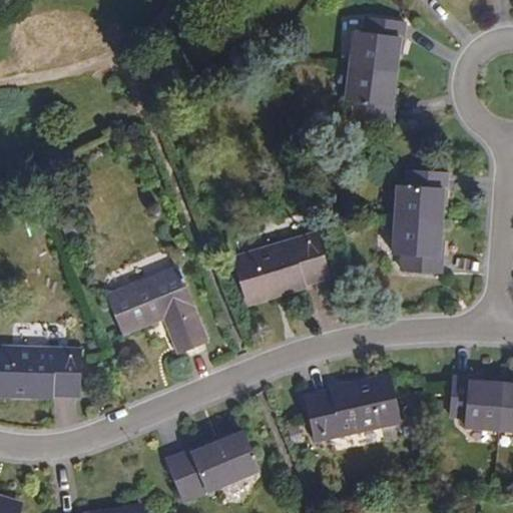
[(351,66),(396,72),(400,40),(403,40),(405,23),(367,18),(365,34),(355,33),(351,66)]
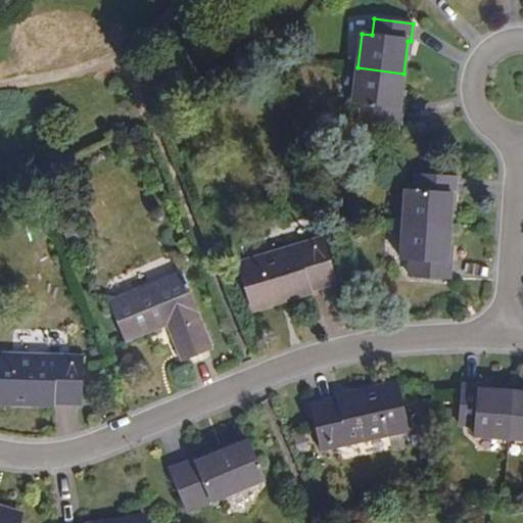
[(399,106),(403,74),(358,67),(353,101),(363,102),(361,119),(400,124),(402,106),(399,106)]
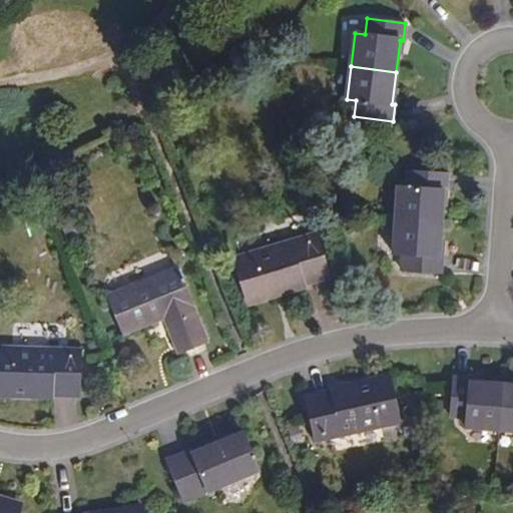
[(397,219),(441,222),(443,191),(446,191),(447,173),(409,171),(408,187),(399,186),(397,219)]
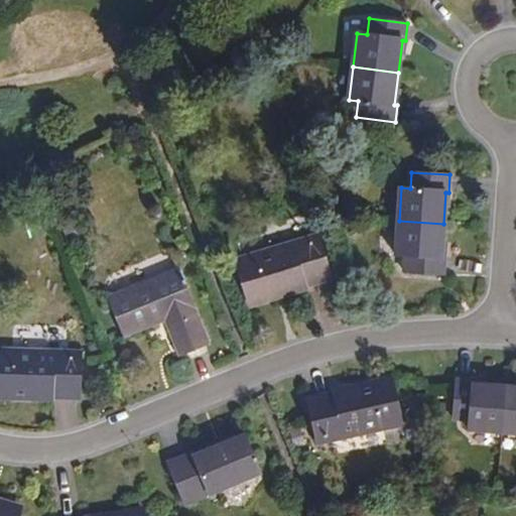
[(441,258),(443,224),(399,221),(396,255),(404,256),(403,272),(443,274),(445,258),(441,258)]
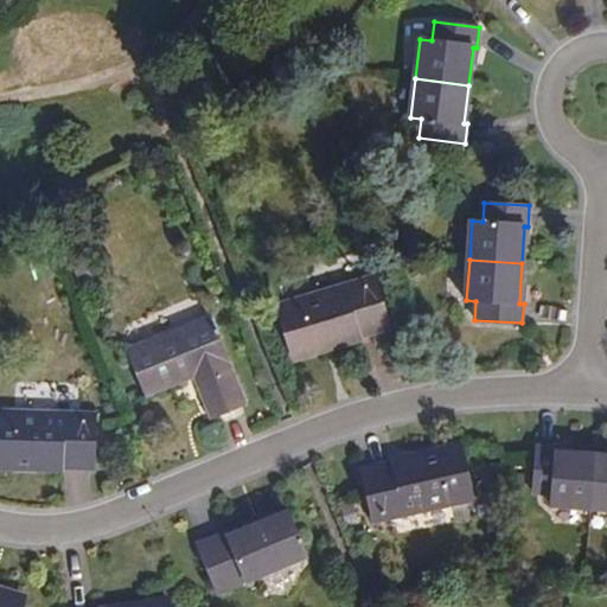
[(275,306),(291,358),(390,328),(375,276),(275,306)]
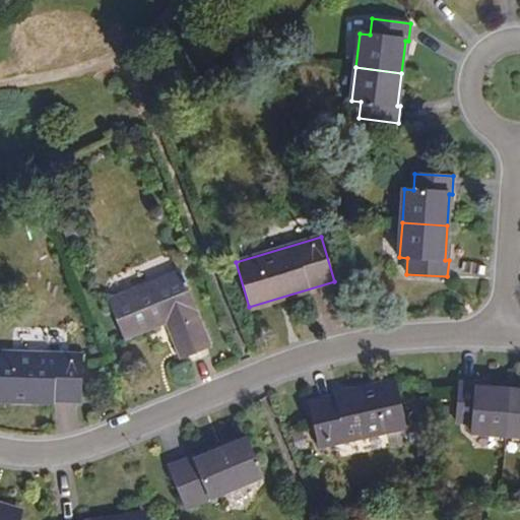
[(167,321),(181,358),(210,345),(180,271),(109,300),(125,338),(167,321)]
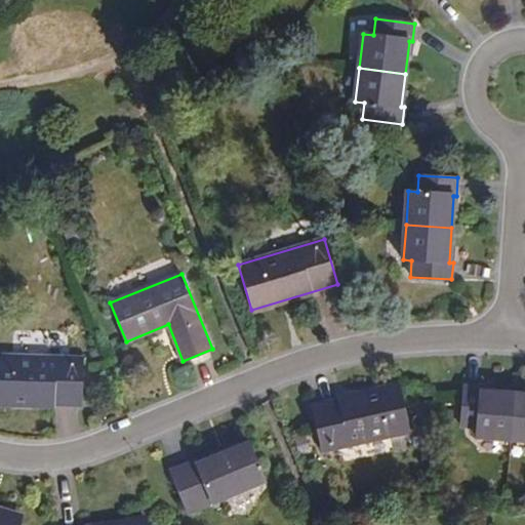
[(0,355),(0,402),(81,405),(82,358),(0,355)]
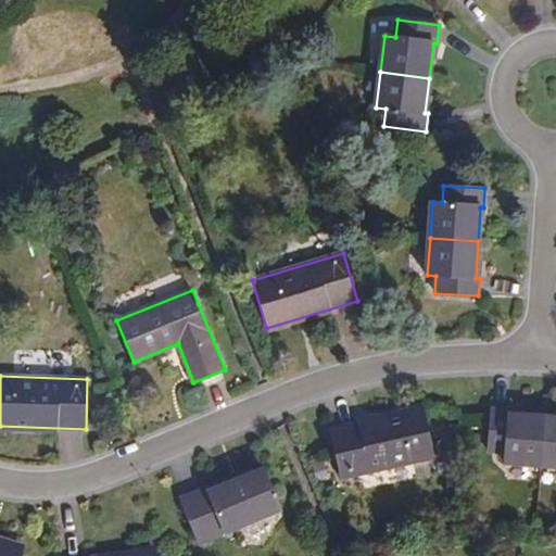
[(540,465),(544,416),(510,413),(510,409),(491,407),(488,451),(505,452),(504,462),(540,465)]
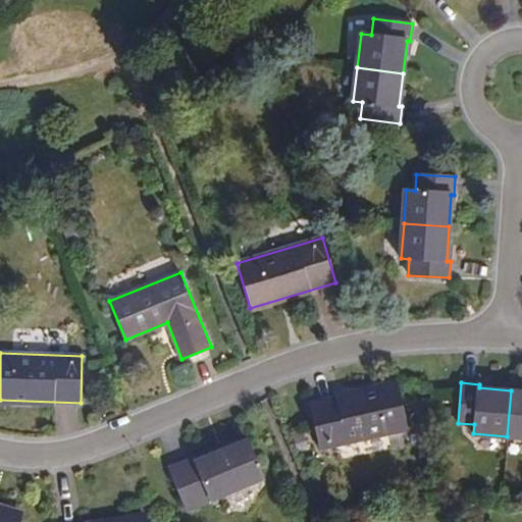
[(311,403),(320,448),(407,429),(397,384),(311,403)]
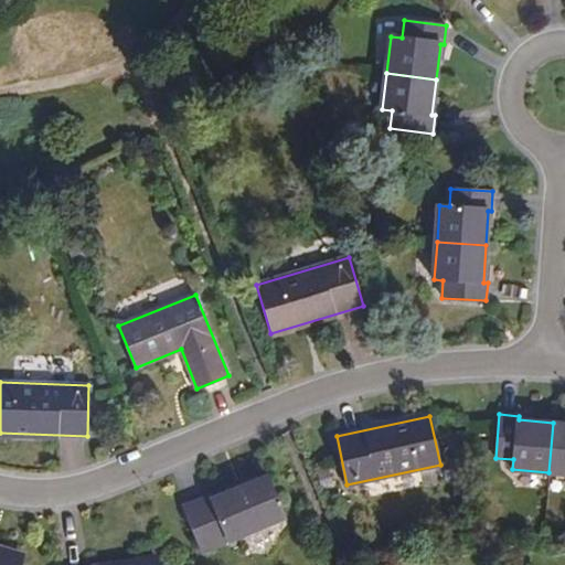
[(564,424),(553,423),(548,472),(564,473),(564,424)]
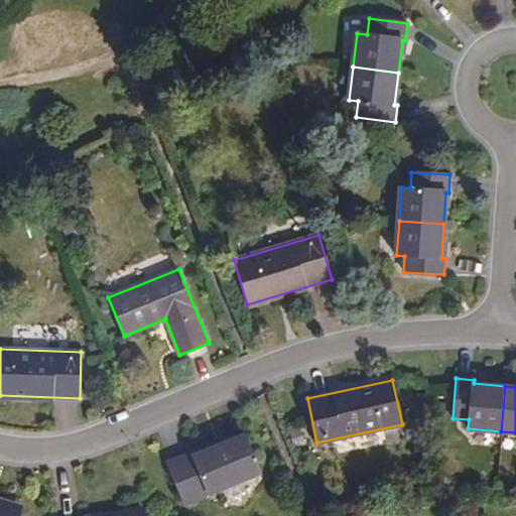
[(245,435),(227,442),(169,467),(185,504),(260,473),(245,435)]
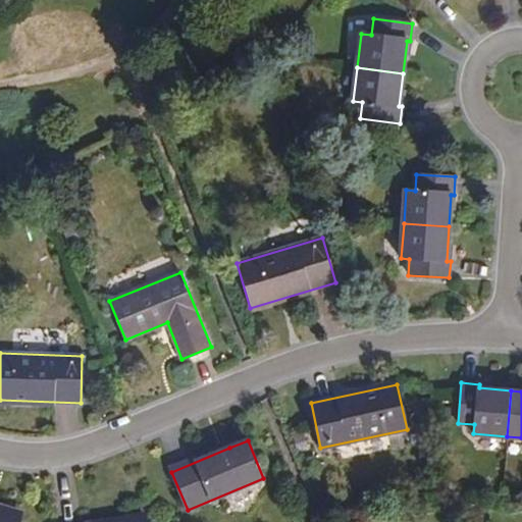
[(171,472),(229,448),(226,442),(169,466),(171,472)]
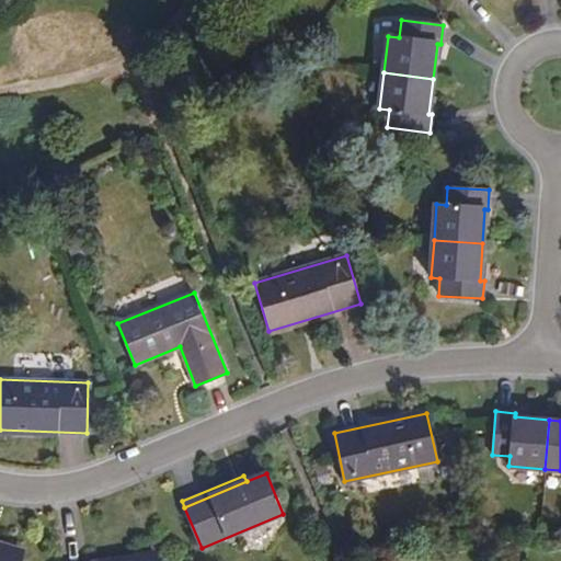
[(20,560),(23,553),(0,546),(0,560),(20,560)]
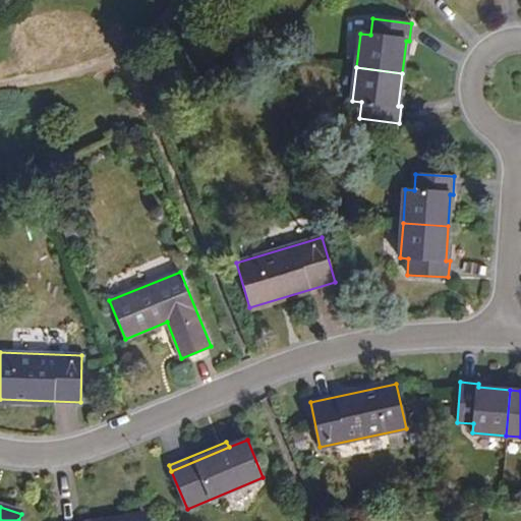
All buildings are outlined.
